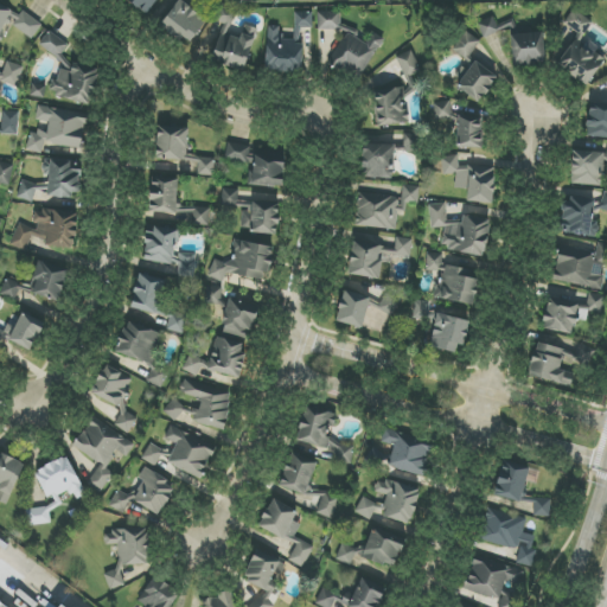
[(158,0),(127,0),(146,16),(158,0)]
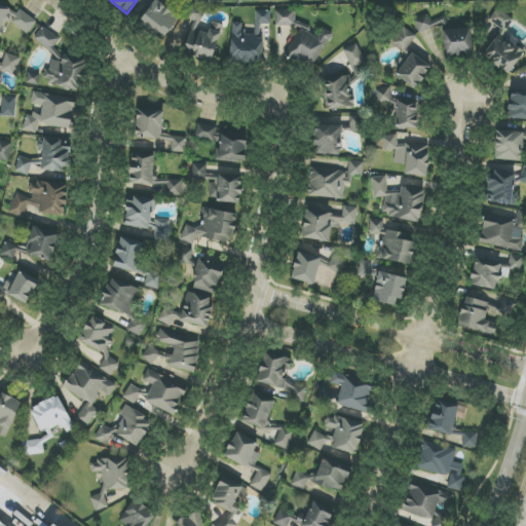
[(163,40),(180,17),(155,0),(154,0),(139,23),(163,40)]
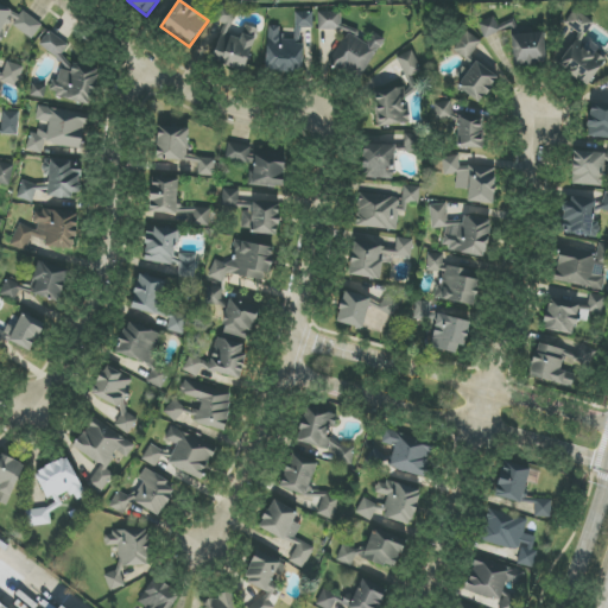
[(0,37),(12,8),(0,4),(0,37)]
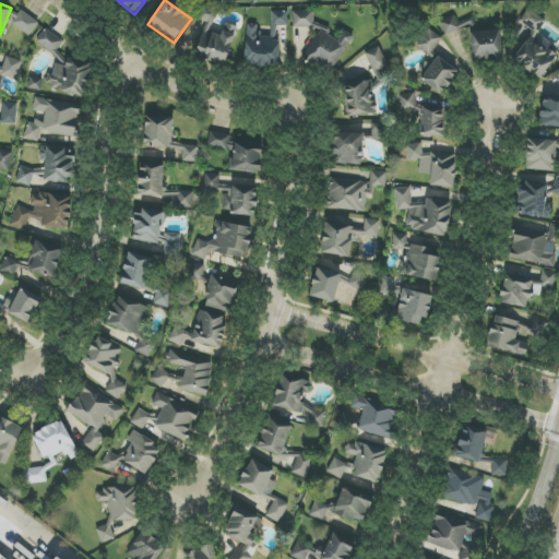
[(225,66),(238,27),(226,23),(222,35),(211,32),(217,11),(203,7),(199,20),(206,22),(195,56),(225,66)]
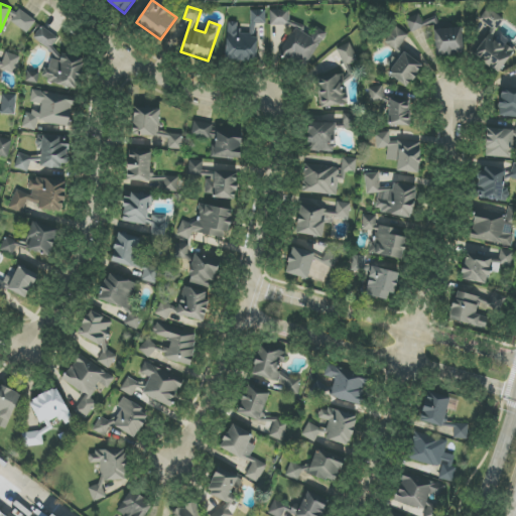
[(11,21),(27,33),(35,21),(20,9),(11,21)]
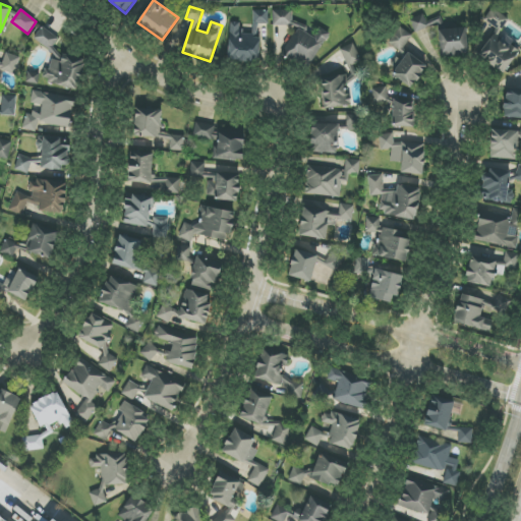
[(273,26),(293,25),(292,10),(273,10),(273,26)]
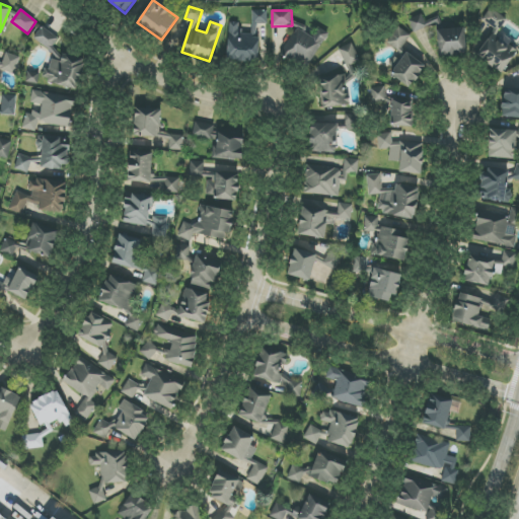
[(228,22),(227,61),(258,62),(260,25),(267,25),(268,11),(251,11),(251,34),(240,34),(240,23),(228,22)]
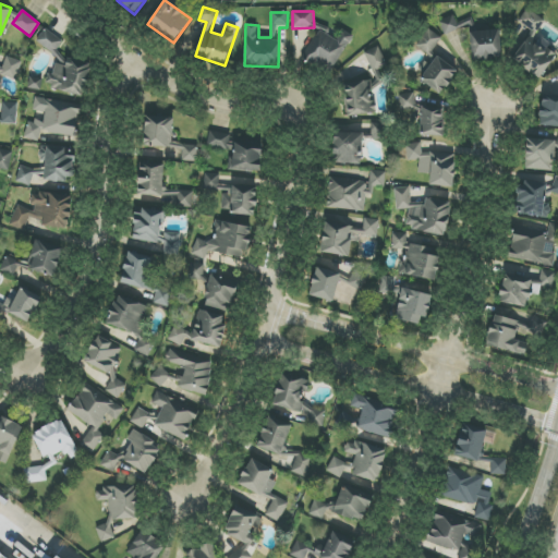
[(477,31),(472,17),(457,24),(453,15),(439,22),(445,35),(468,26),(471,34),(477,31)]
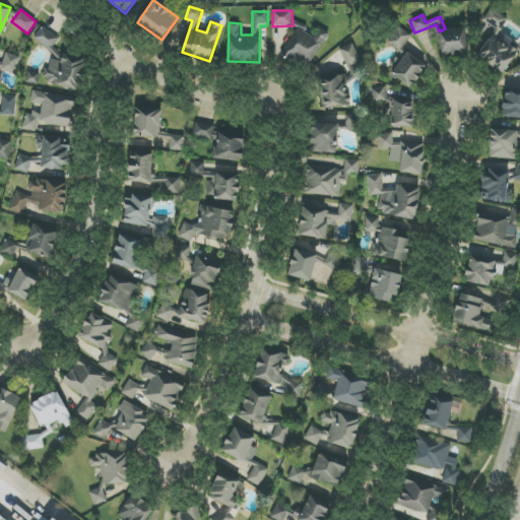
[(328,33),(318,27),(313,37),(296,27),(281,54),(309,69),(328,33)]
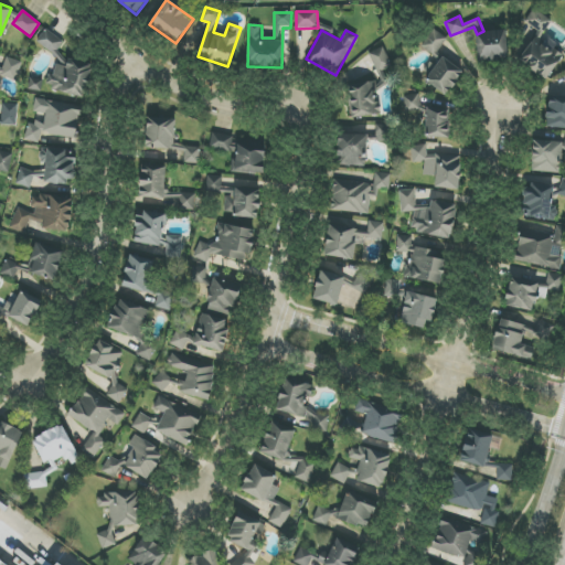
[(435,56),(447,38),(433,30),(422,48),(435,56)]
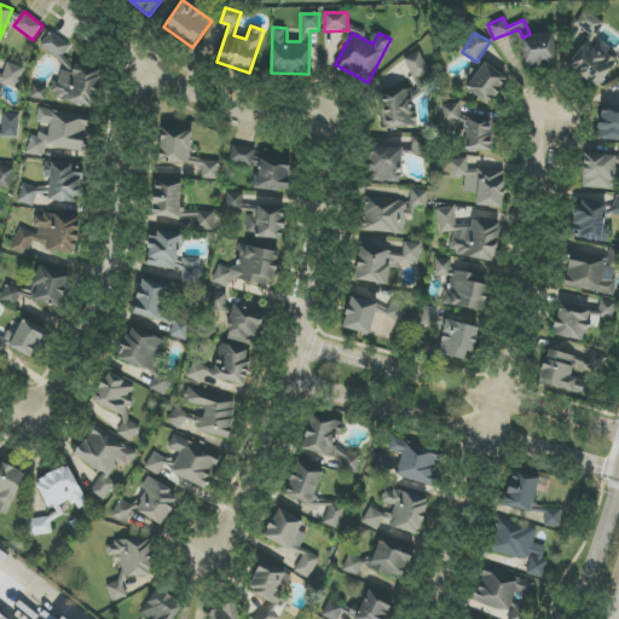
[(555,65),(554,34),(521,35),(524,67),(555,65)]
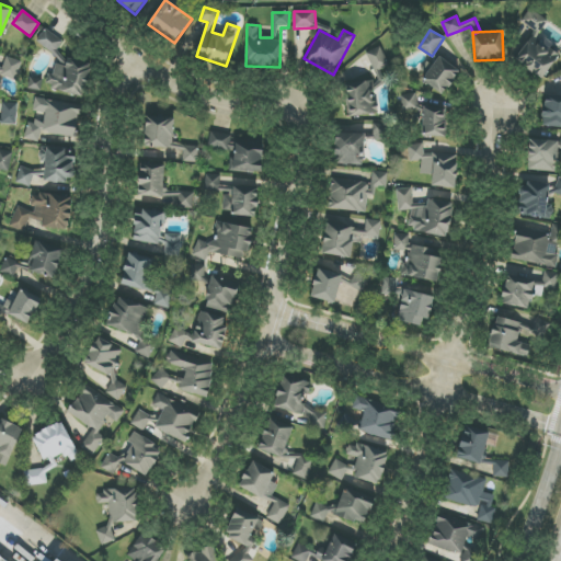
[(92,64),(59,58),(63,36),(42,33),(38,48),(58,52),(54,76),(47,75),(45,89),(87,95),(92,64)]
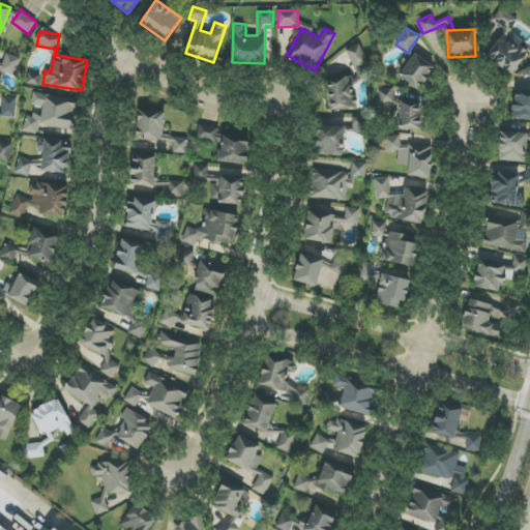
[(329,111),(357,109),(357,101),(353,92),(352,84),(361,80),(356,67),(367,62),(359,43),(346,50),(353,67),(326,80),(329,111)]
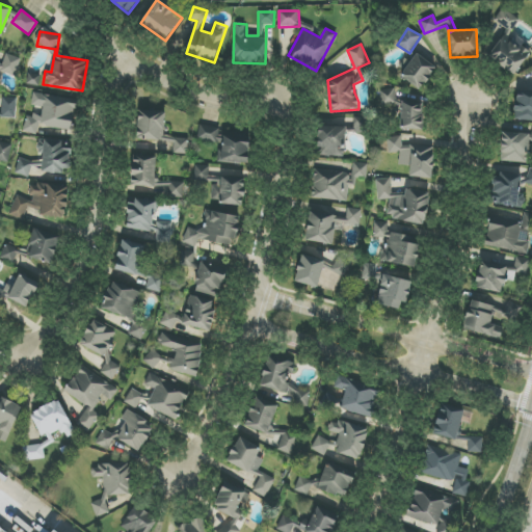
[(399,72),(421,88),(436,68),(415,51),(399,72)]
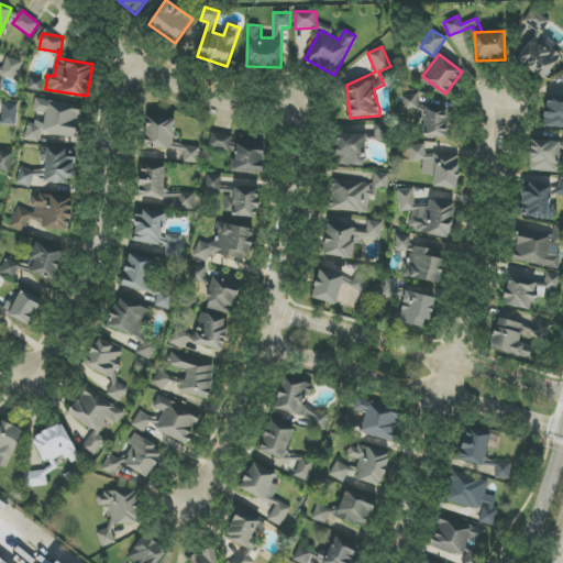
[(1,76),(17,80),(22,62),(7,57),(1,76)]
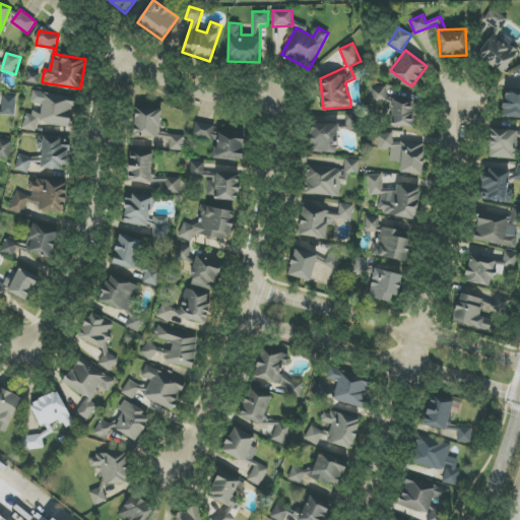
[(25,81),(38,84),(41,74),(28,70),(25,81)]
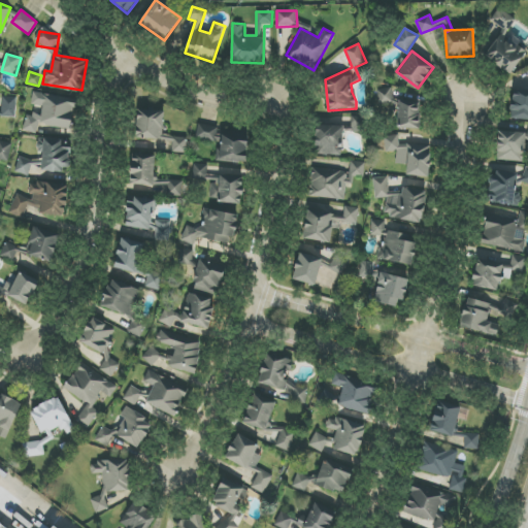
[(76,99),(33,92),(31,104),(42,106),(41,116),(27,112),(24,131),(36,134),(38,124),(71,129),(76,99)]
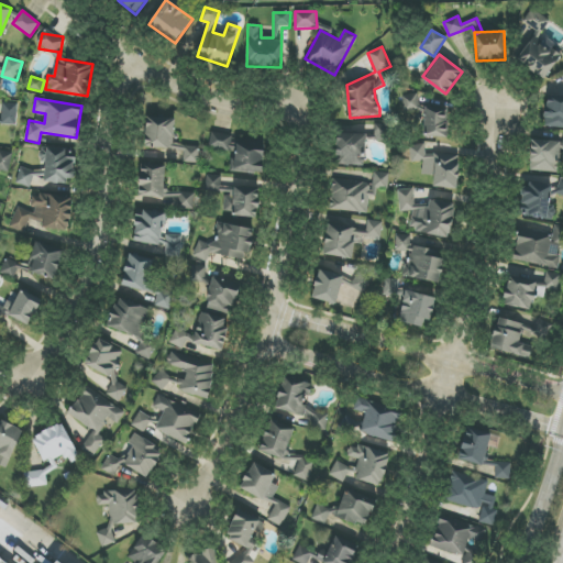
[(562,101),(562,103),(547,100),(542,124),(562,128),(562,101)]
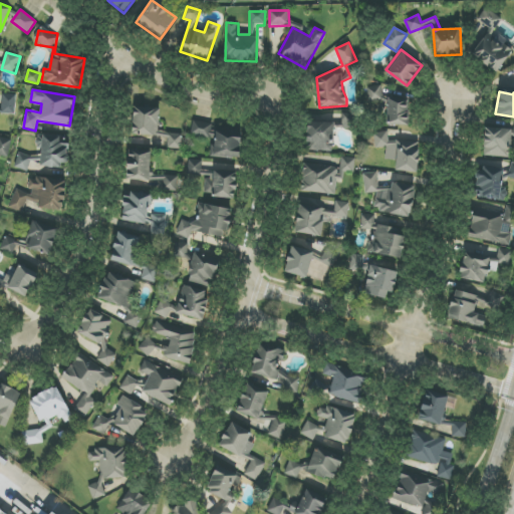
[(2,112),(16,112),(16,94),(2,93),(2,112)]
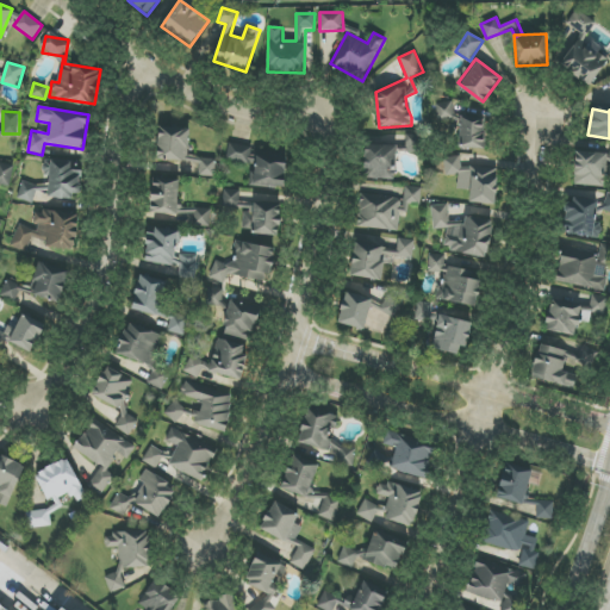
[(484,149),(485,119),(460,118),(460,148),(484,149)]
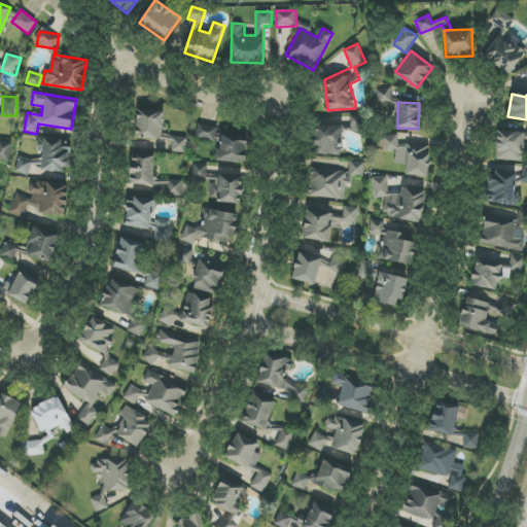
[(185,152),(186,136),(163,135),(164,111),(136,110),(135,139),(172,140),(172,152),(185,152)]
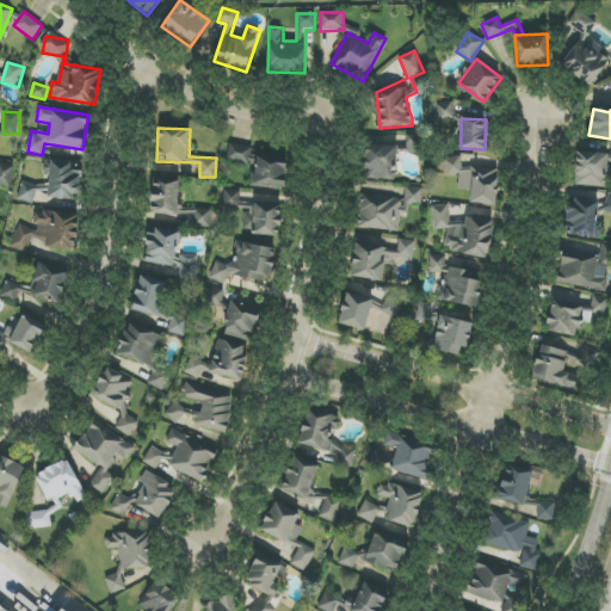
[(407,153),(423,152),(421,135),(406,136),(407,153)]
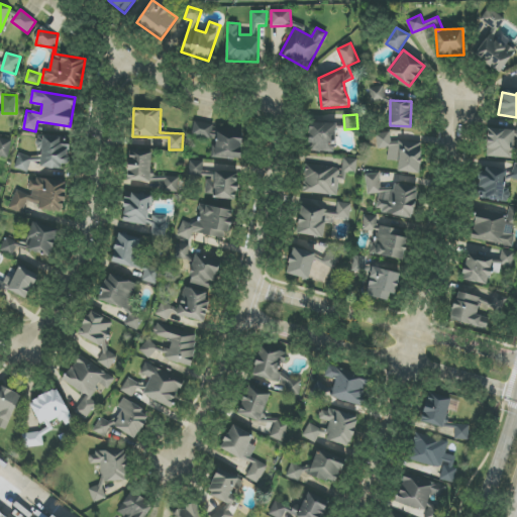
[(336,123),(309,123),(309,151),(335,152),(336,123)]
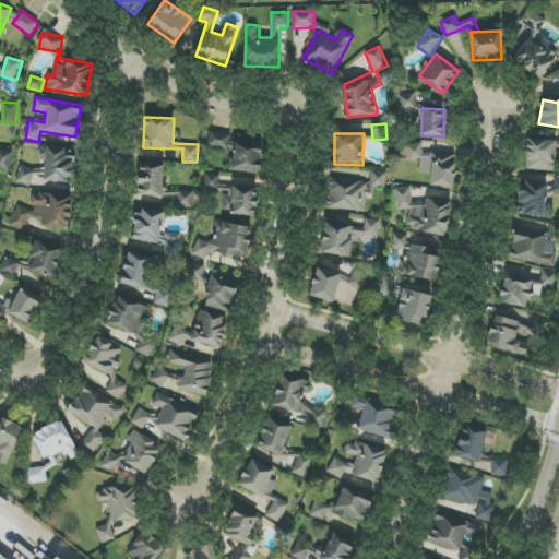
[(261,171),(263,138),(209,134),(207,149),(230,150),(229,169),(261,171)]
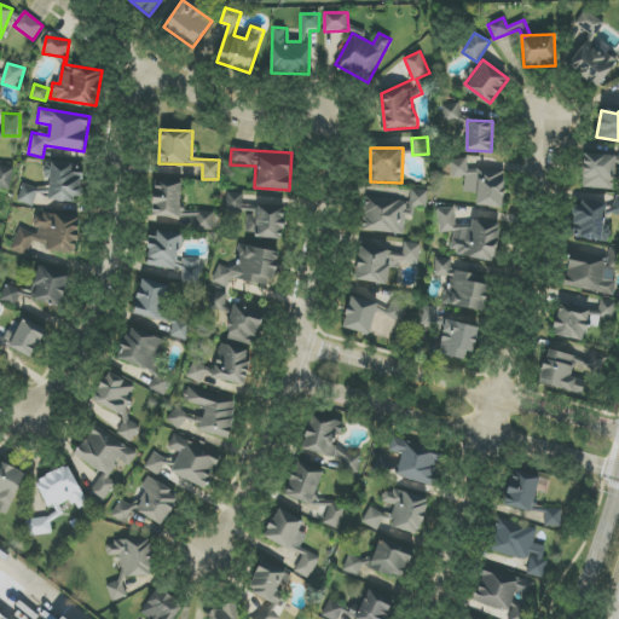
[(614,190),(615,155),(584,154),(583,189),(614,190)]
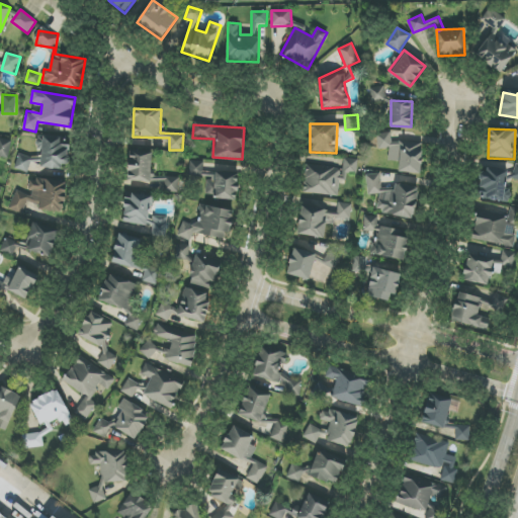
[(421,173),(423,143),(392,142),(392,134),(373,133),(372,149),(389,149),(389,161),(399,162),(399,172),(421,173)]
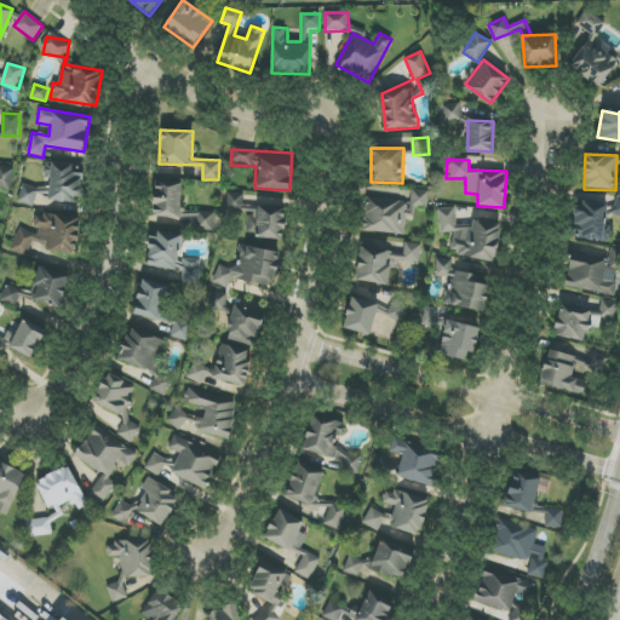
[(15,168),(0,165),(0,188),(10,190),(15,168)]
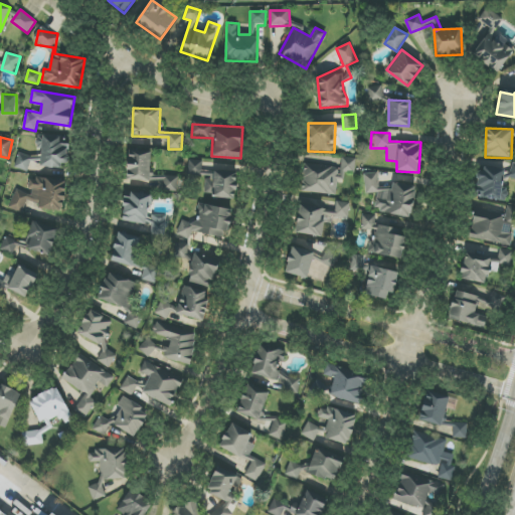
[(38,166),(67,167),(69,138),(40,137),(38,166)]
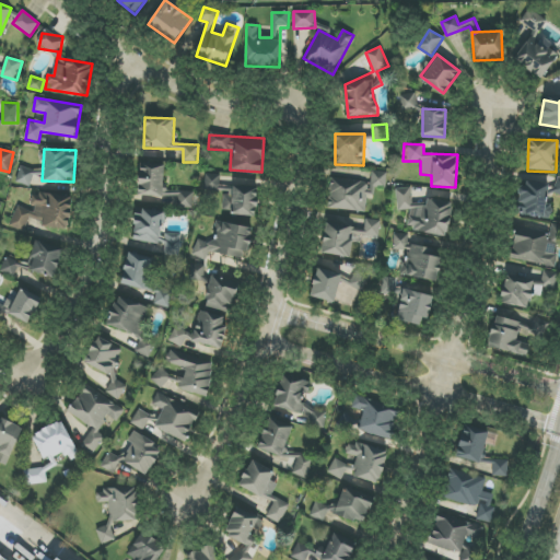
[(164,163),(139,163),(139,199),(173,199),(173,208),(193,208),(194,193),(164,193),(164,163)]
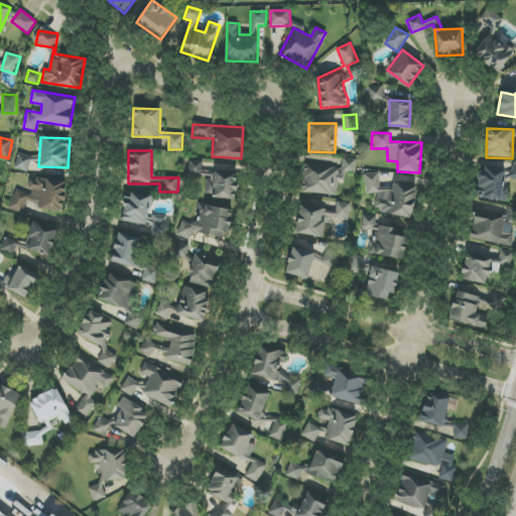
[(28,172),(31,161),(39,163),(40,159),(19,153),(15,169),(28,172)]
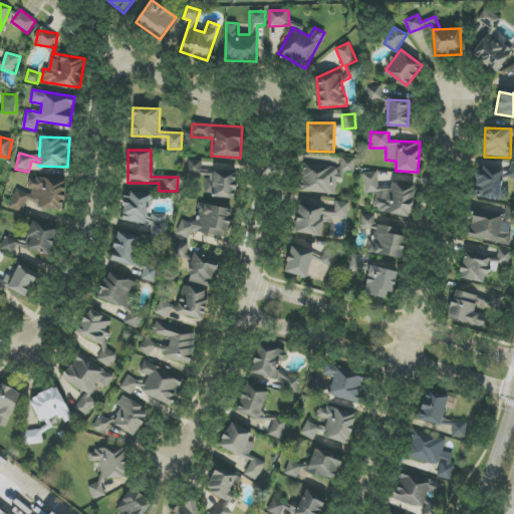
[(301,191),(335,195),(337,179),(343,179),(344,173),(353,174),(355,159),(341,157),(340,168),(303,164),(301,191)]
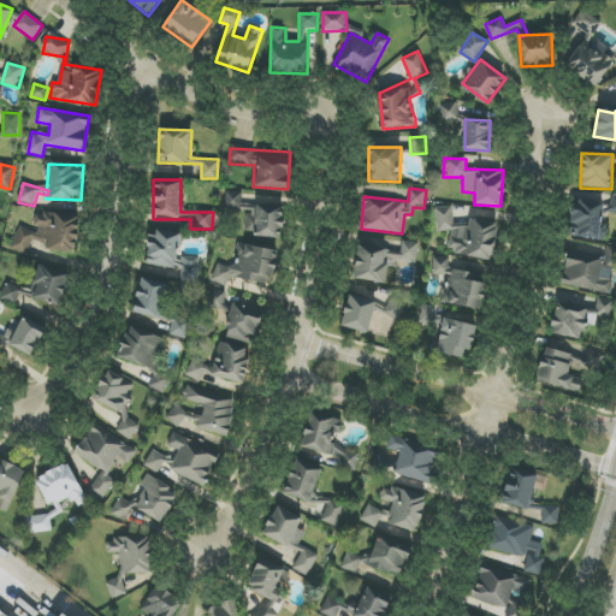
[(282,237),(283,207),(242,205),(242,193),(225,191),(224,209),(244,211),(243,235),(282,237)]
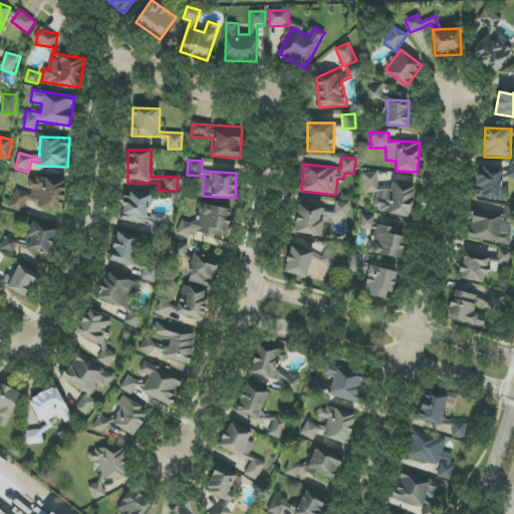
[(476,198),(504,200),(506,169),(478,167),(476,198)]
